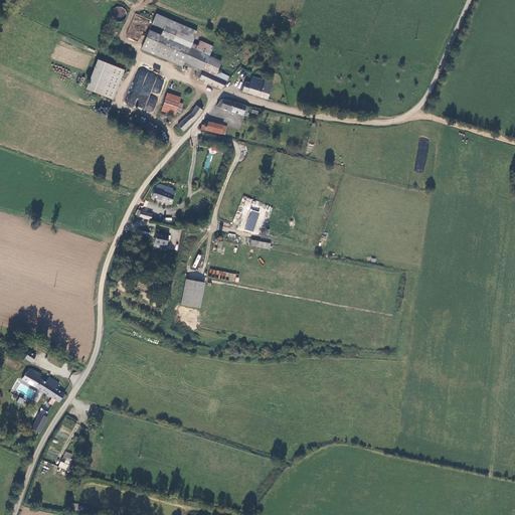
[(195,30),(156,14),(151,24),(161,28),(159,33),(149,29),(141,48),(182,66),(184,62),(192,44),(194,39),(192,38),(195,30)]
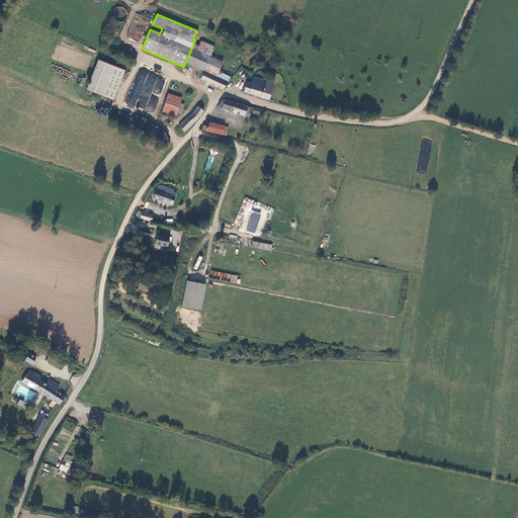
[(214,48),(195,39),(193,45),(211,53),(214,48)]
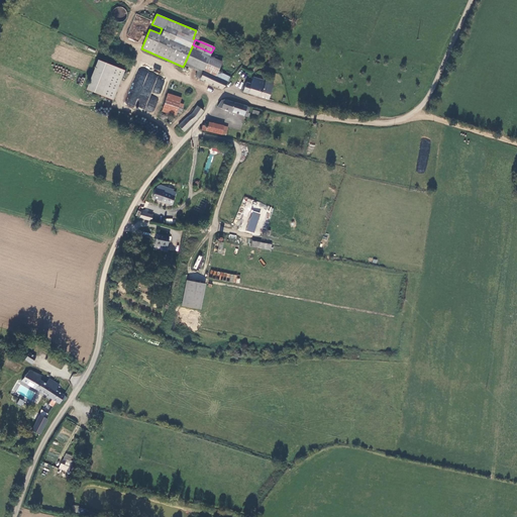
[(211,53),(193,44),(185,63),(203,71),(210,57),(211,53)]
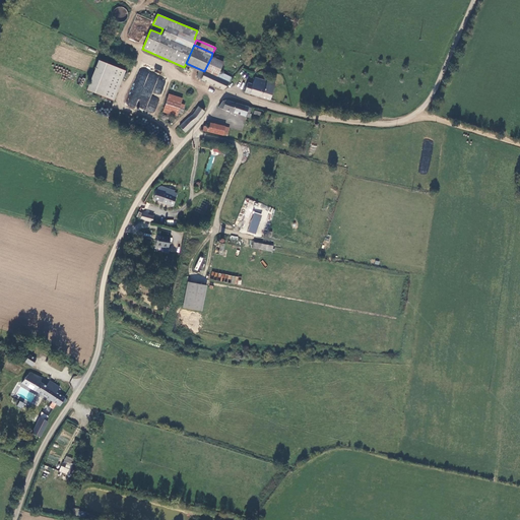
[(223,63),(211,57),(204,71),(204,72),(216,77),(219,72),(223,63)]
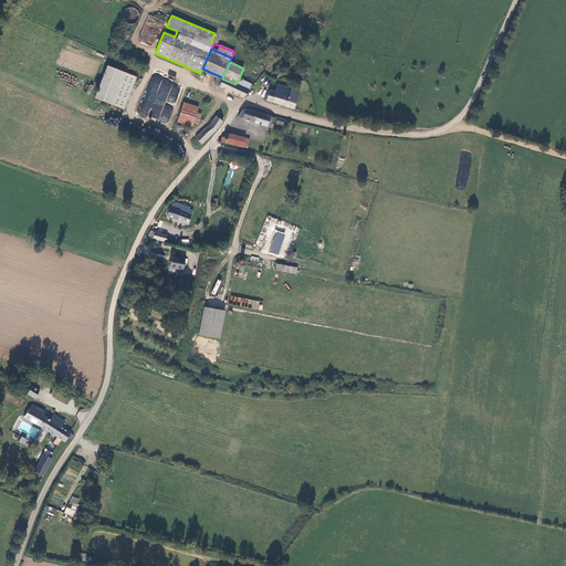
[(136,76),(107,64),(94,97),(124,108),(136,76)]
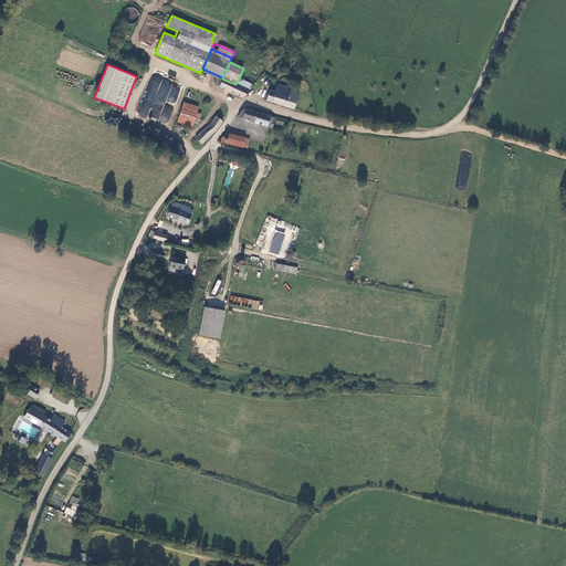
[(215,84),(243,97),(250,91),(249,90),(236,84),(222,79),(218,76),(215,84)]
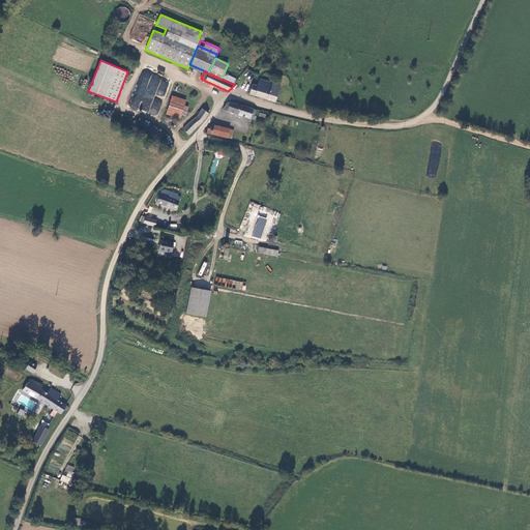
[(169,82),(141,72),(128,106),(157,115),(163,100),(154,97),(156,93),(164,96),(169,82)]
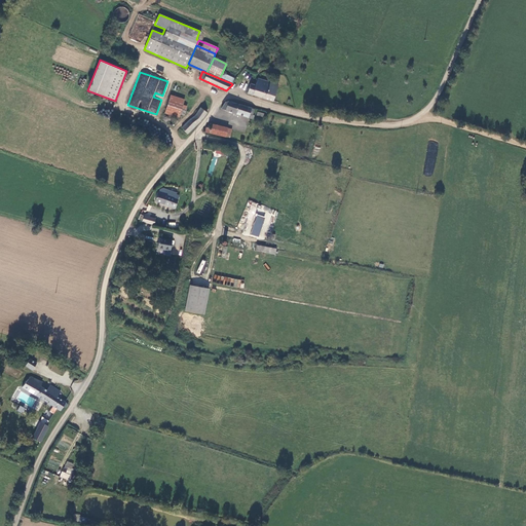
[(234,78),(222,73),(219,78),(231,83),(234,78)]
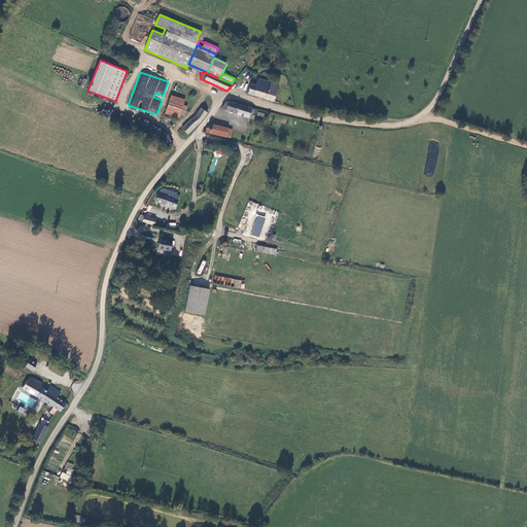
[(248,94),(273,102),(279,84),(258,78),(255,85),(251,84),(248,94)]
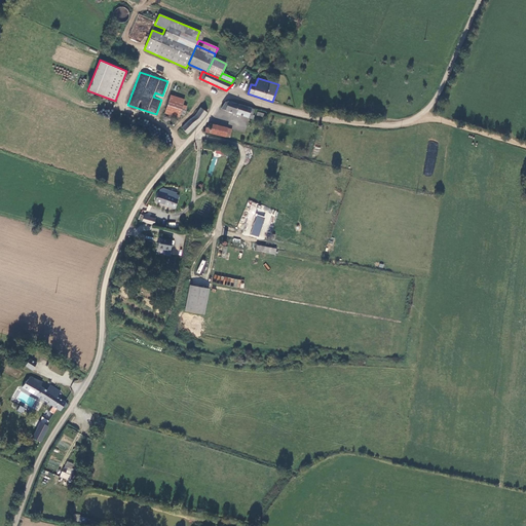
[(166,110),(184,115),(187,106),(183,105),(184,99),(171,96),(166,110)]
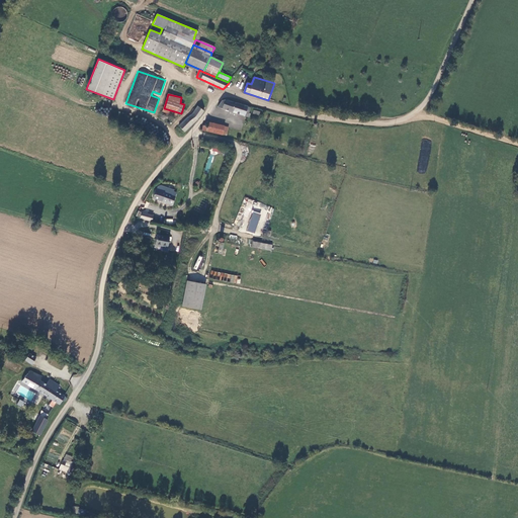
[(225,101),(222,100),(217,107),(245,115),(246,112),(248,113),(250,108),(225,99),(225,101)]
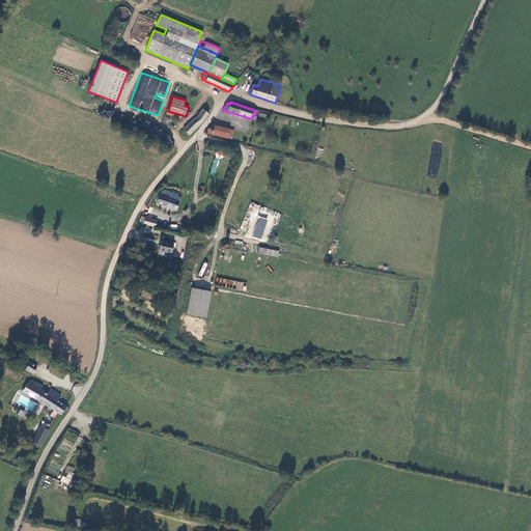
[(183,129),(190,136),(202,122),(210,114),(202,108),(197,115),(183,129)]
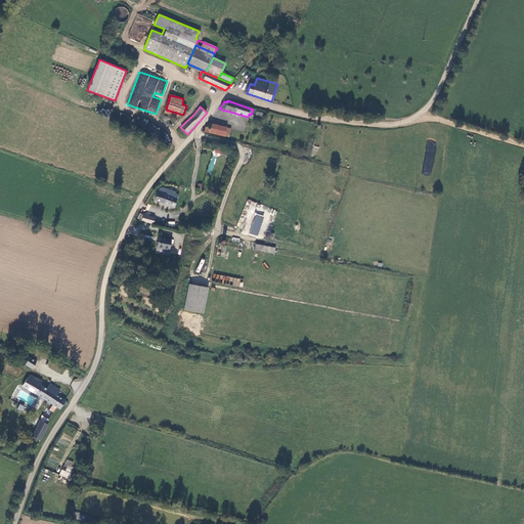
[(210,133),(229,138),(231,128),(212,124),(211,129),(210,133)]
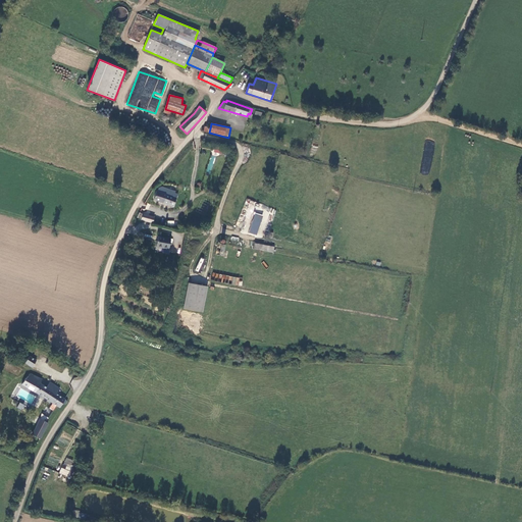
[(176,129),(183,137),(187,134),(179,126),(176,129)]
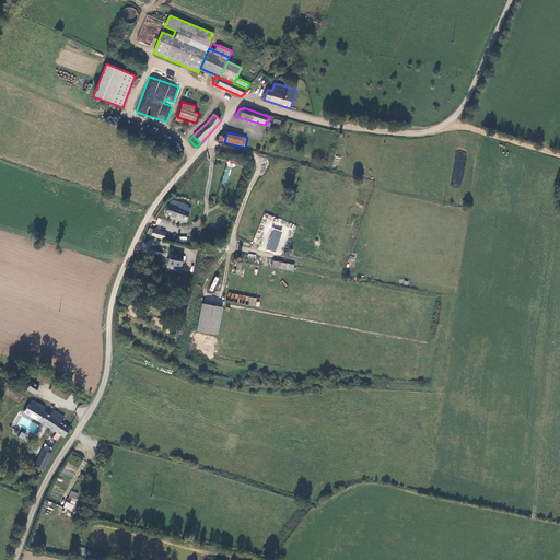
[(464,171),(466,152),(456,151),(454,170),(464,171)]
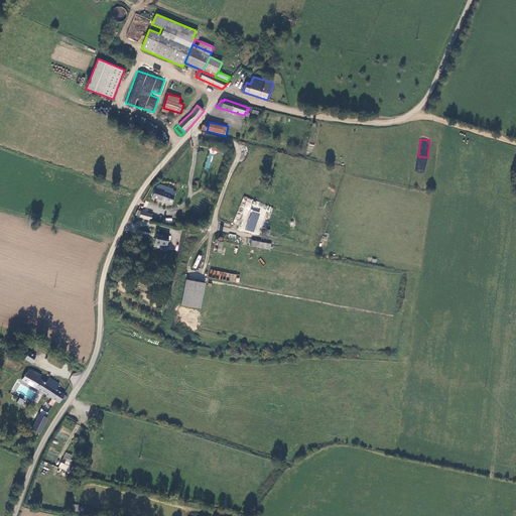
[(217,152),(211,150),(204,170),(208,171),(214,154),(216,155),(217,152)]
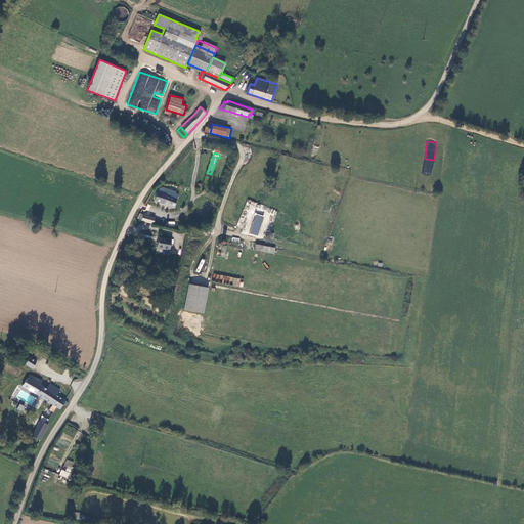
[(166,203),(178,208),(181,199),(158,190),(153,200),(166,203)]
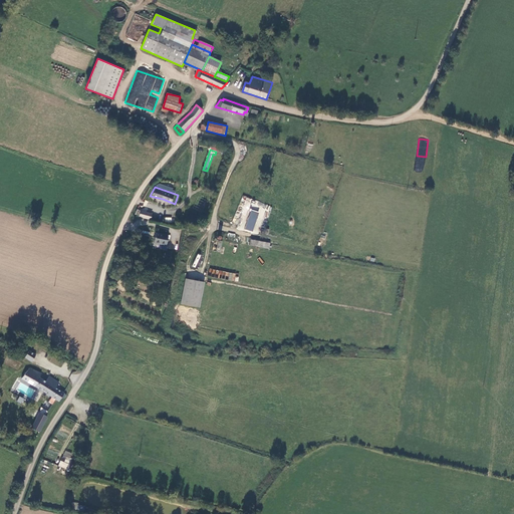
[(253,232),(259,212),(251,209),(245,229),(253,232)]
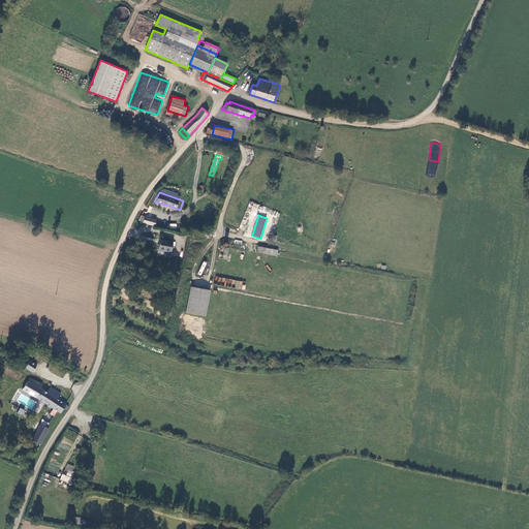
[(145,217),(143,223),(154,227),(156,221),(145,217)]
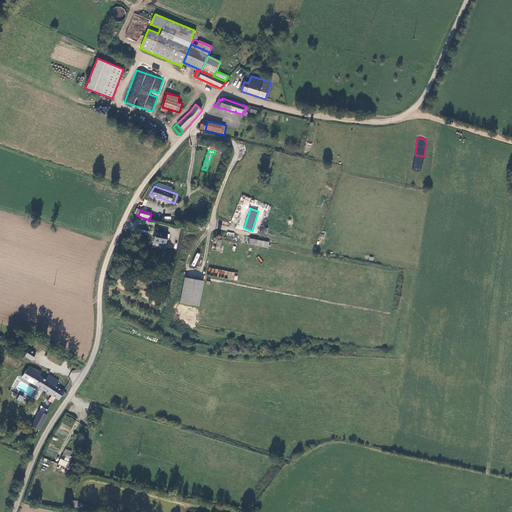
[(155,232),(153,242),(165,245),(167,234),(155,232)]
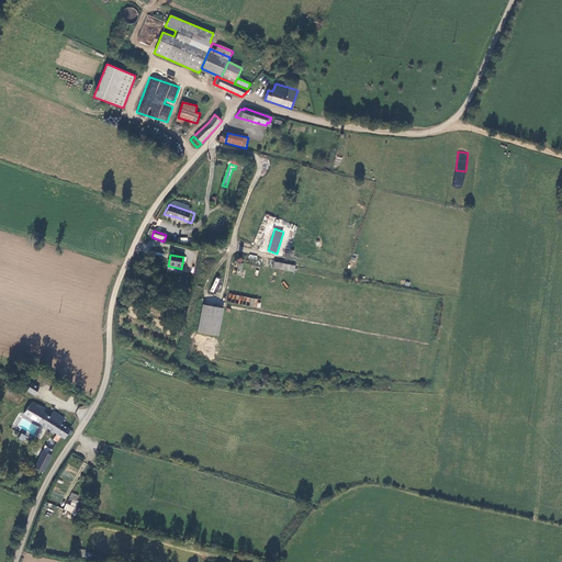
[(294,271),(295,266),(274,261),(273,267),(294,271)]
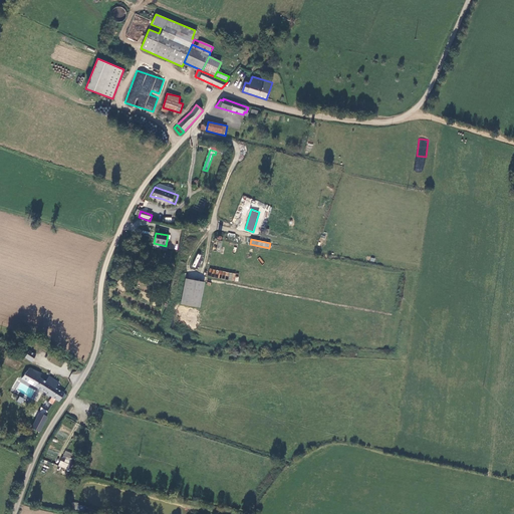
[(201,308),(206,283),(186,279),(181,304),(201,308)]
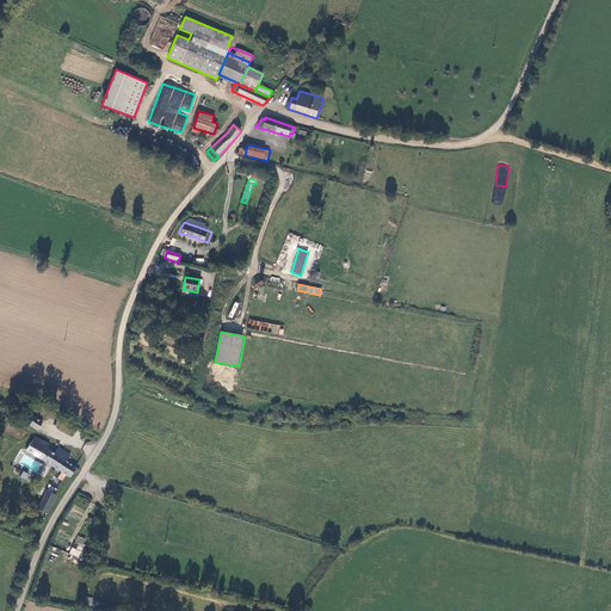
[(35,417),(29,425),(38,431),(43,421),(35,417)]
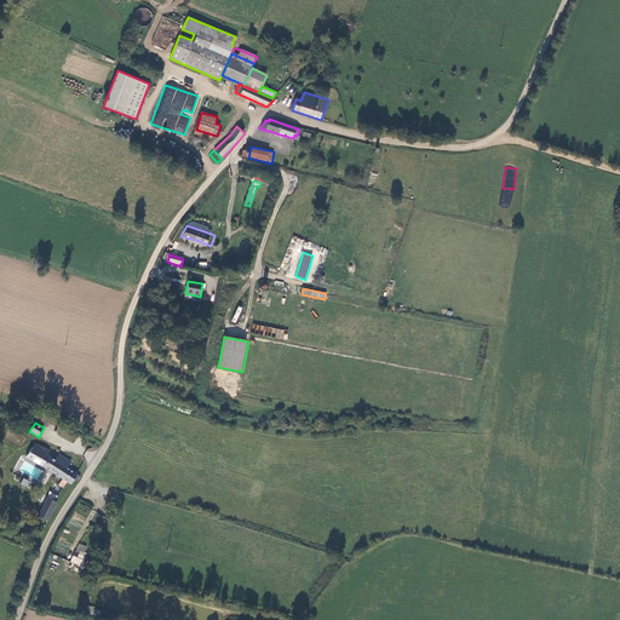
[(50,452),(36,443),(33,448),(46,455),(50,452)]
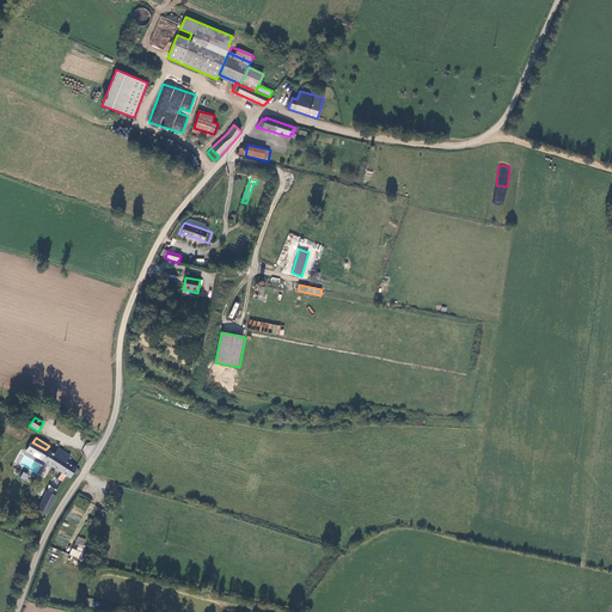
[(28,452),(49,465),(54,456),(46,450),(32,442),(28,452)]
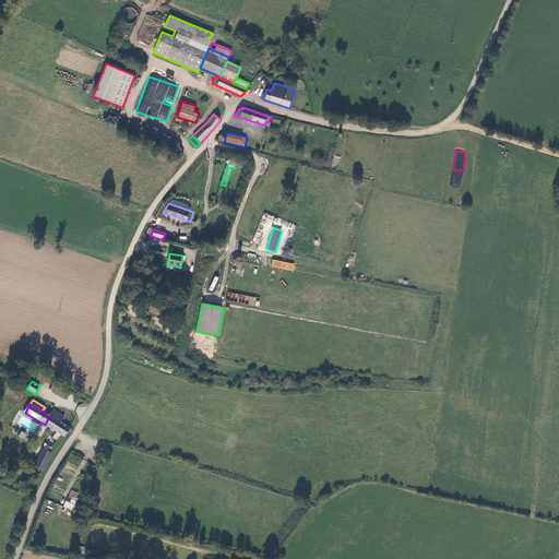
[(67,431),(70,433),(73,429),(61,421),(64,416),(52,409),(49,416),(45,425),(63,436),(67,431)]
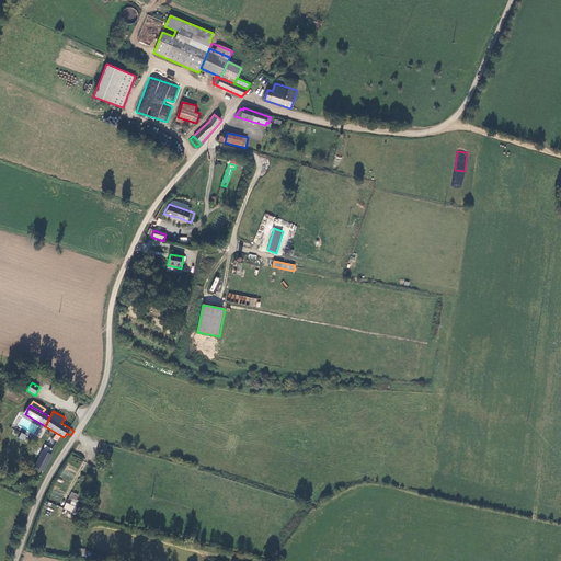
[(43,471),(50,455),(43,450),(35,468),(43,471)]
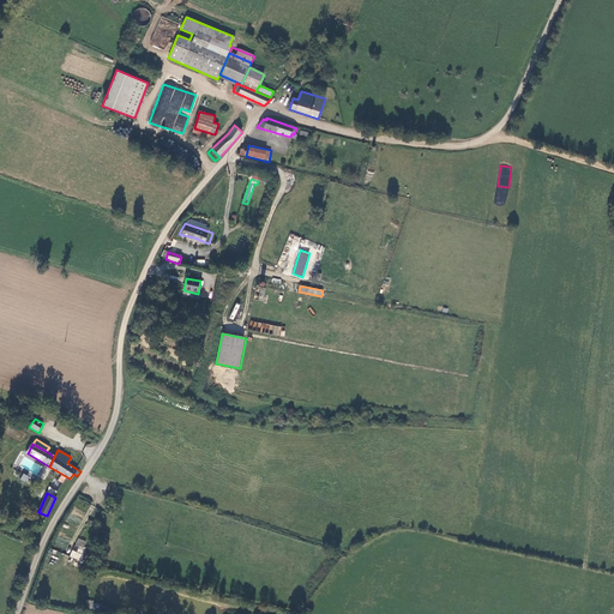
[(80,560),(88,542),(77,537),(70,557),(80,560)]
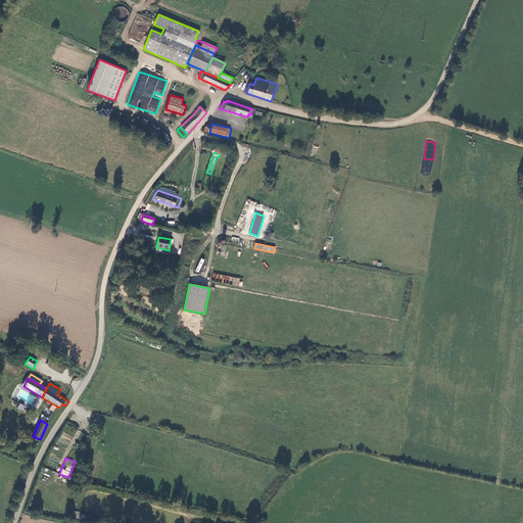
[(39,489),(35,506),(41,507),(45,490),(39,489)]
